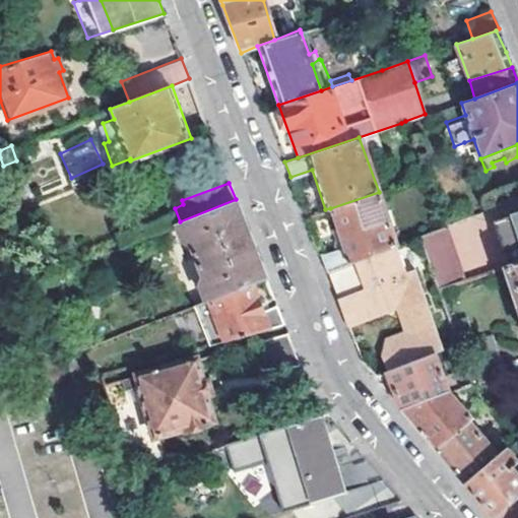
[(395,237),(386,209),(379,192),(330,208),(341,247),(320,255),(326,270),(394,244),(398,243),(395,237)]
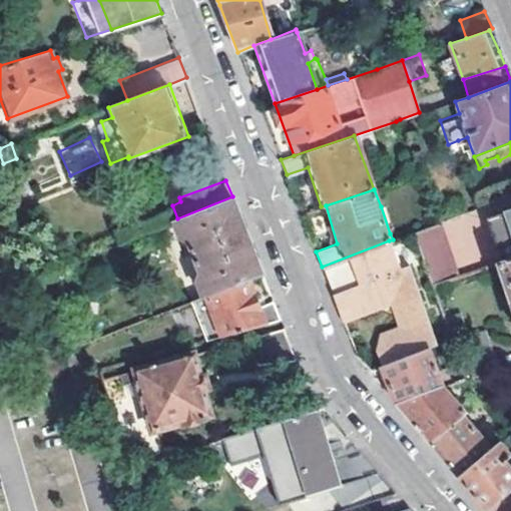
[(247,237),(232,196),(177,218),(173,220),(178,234),(189,239),(200,269),(194,279),(201,296),(247,278),(262,273),(247,237)]
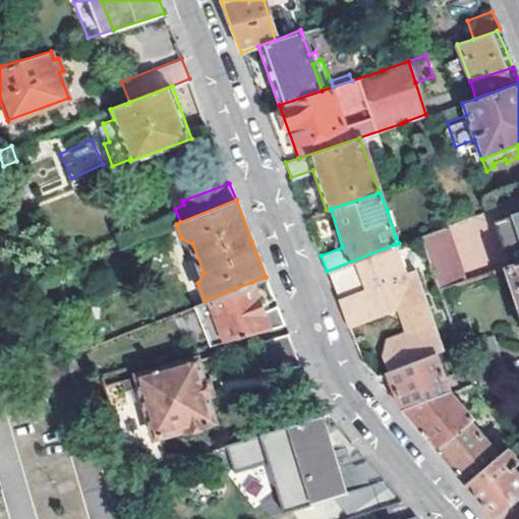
[(392,209),(387,210),(396,237),(401,235),(392,209)]
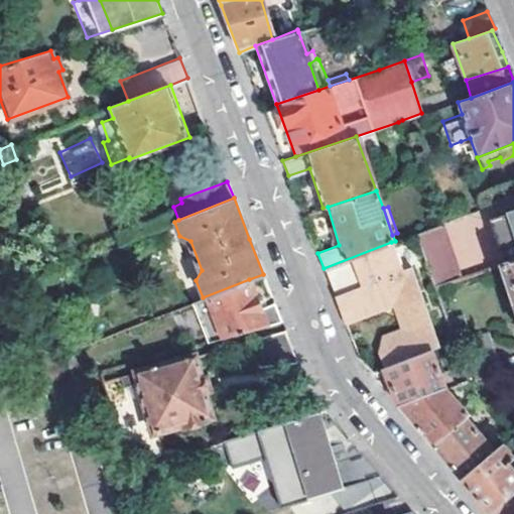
[(506,261),(513,257),(513,210),(491,219),(506,261)]
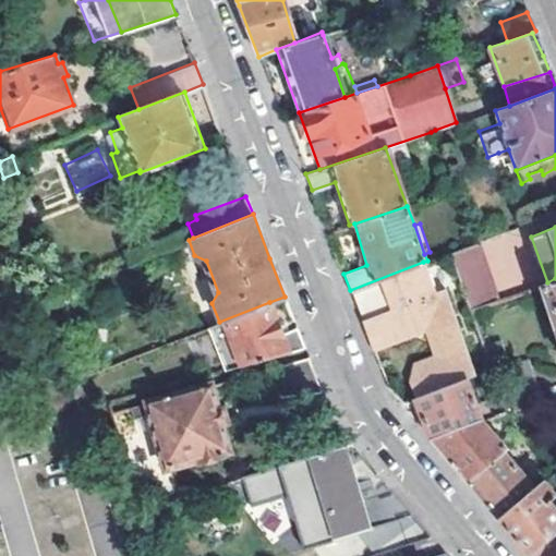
[(473,243),(449,252),(471,309),(498,299),(475,241),(473,243)]
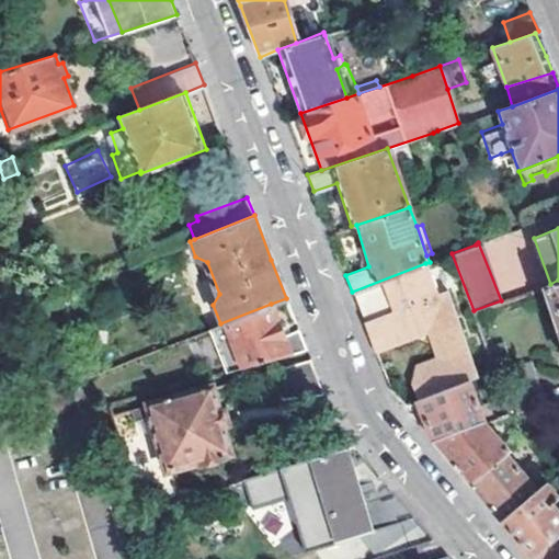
[(381,334),(391,342),(426,328),(437,357),(415,366),(411,386),(418,399),(467,380),(478,376),(445,289),(437,292),(425,263),(352,292),(363,320),(374,317),(381,334)]
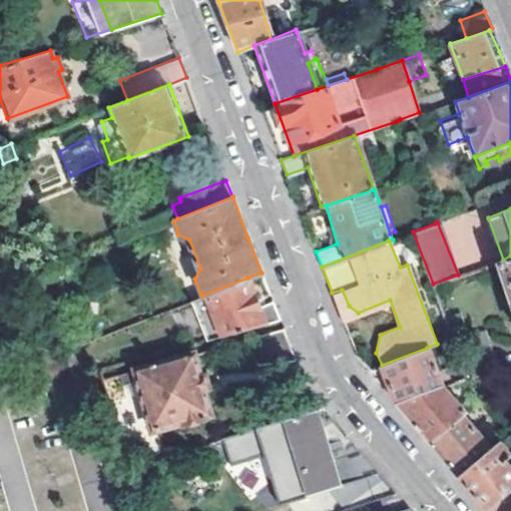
[(510,300),(510,256),(503,260),(497,262),(510,300)]
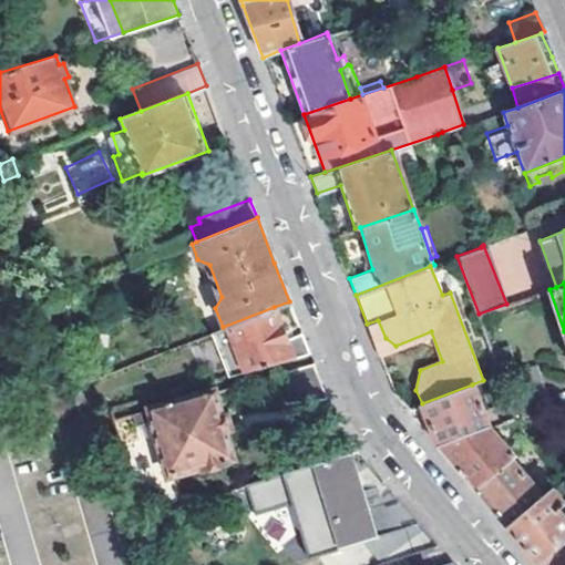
[(209,332),(228,375),(308,351),(300,331),(285,337),(274,307),(223,327),(209,332)]
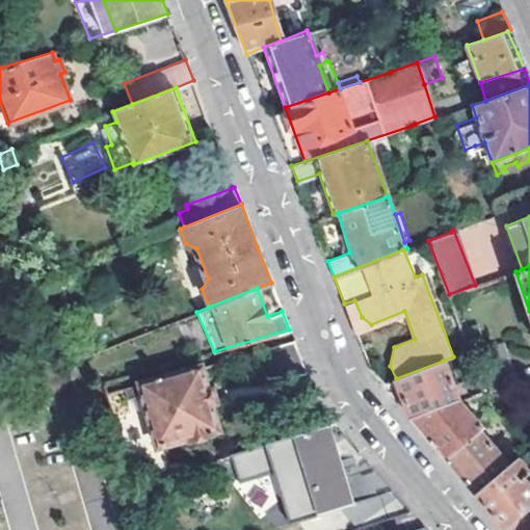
[(354,300),(344,303),(347,312),(354,330),(371,324),(362,317),(354,300)]
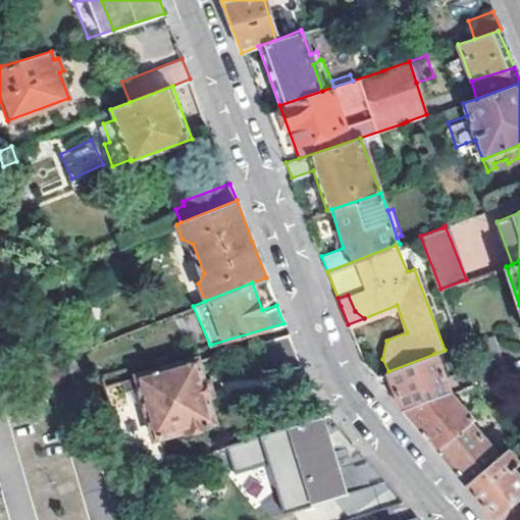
[(55,299),(46,302),(52,322),(62,319),(55,299)]
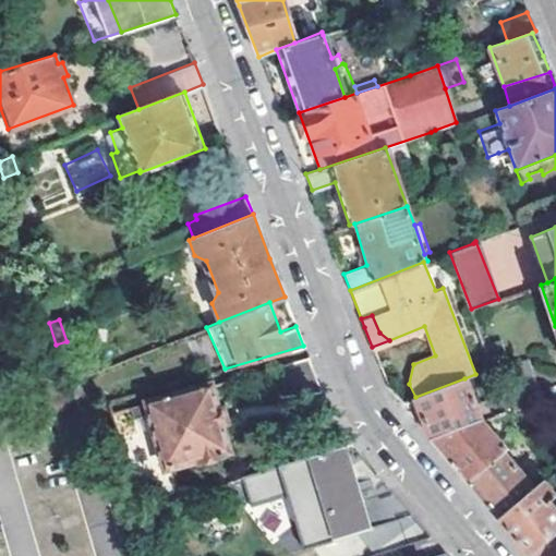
[(319,389),(307,355),(266,367),(275,395),(319,389)]
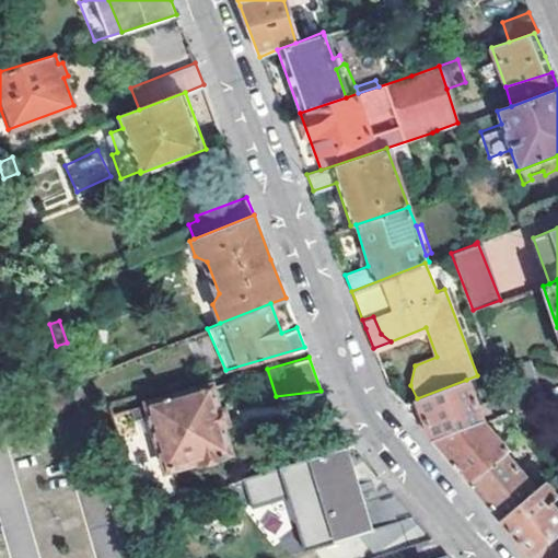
[(432,440),(481,421),(475,403),(466,380),(417,398),(432,440)]
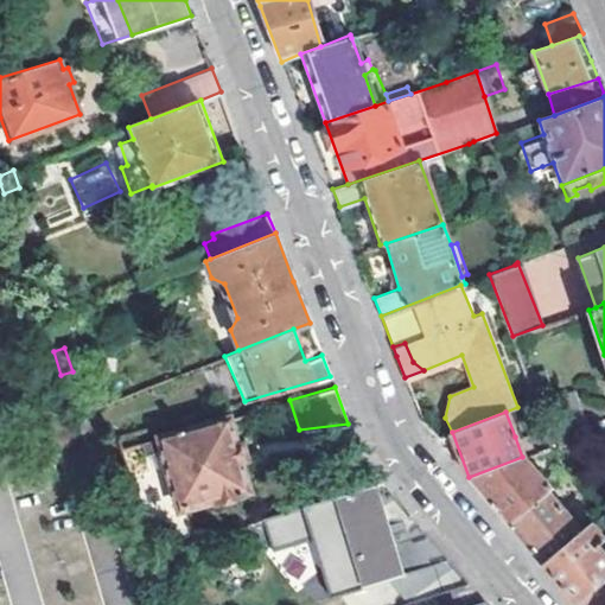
[(551,447),(604,430),(598,412),(545,430),(551,447)]
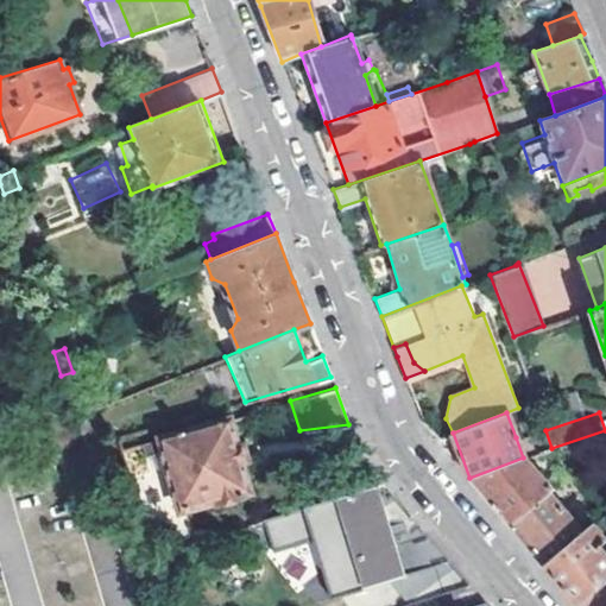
[(248,491),(228,418),(121,449),(121,450),(127,474),(139,471),(136,458),(161,449),(169,479),(146,486),(153,513),(177,507),(178,511),(216,500),(216,502),(241,494),(241,493),(248,491)]
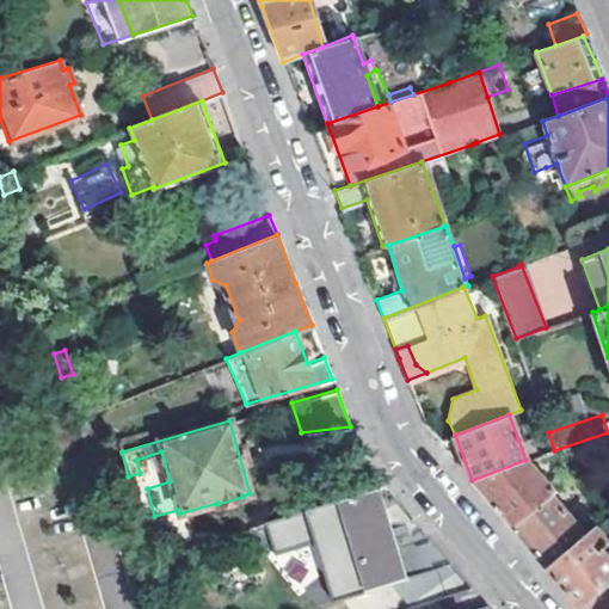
[(526,460),(537,456),(530,436),(518,440),(526,460)]
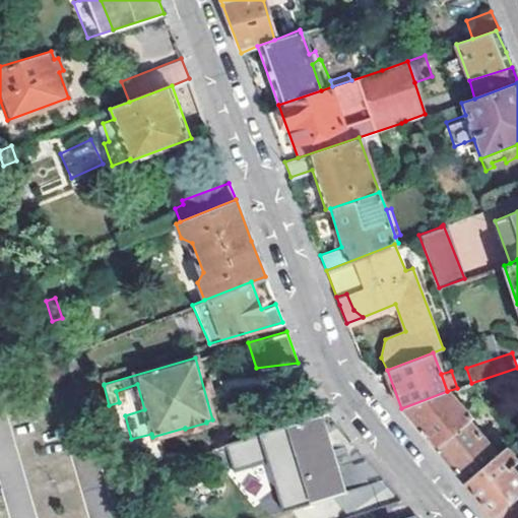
[(469,418),(447,391),(401,408),(407,415),(435,448),(466,421),(469,418)]
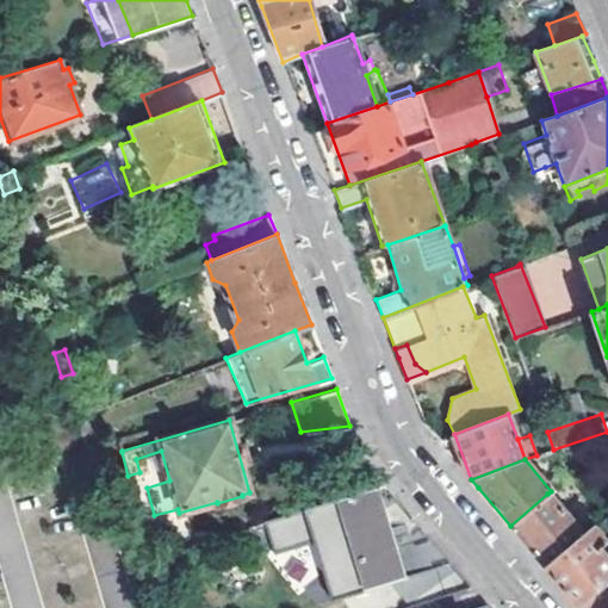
[(373,485),(262,520),(272,552),(312,540),(329,600),(402,578),(374,486),(373,485)]
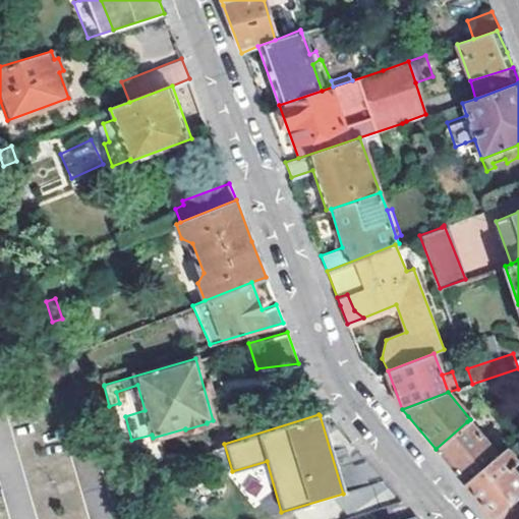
[(467,421),(436,449),(459,477),(464,483),(498,456),(467,421)]
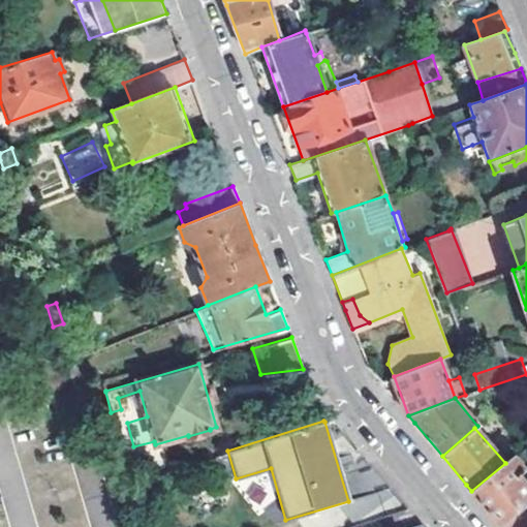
[(515,456),(505,463),(471,491),(476,497),(500,526),(522,507),(526,502),(526,483),(520,473),(525,469),(515,456)]
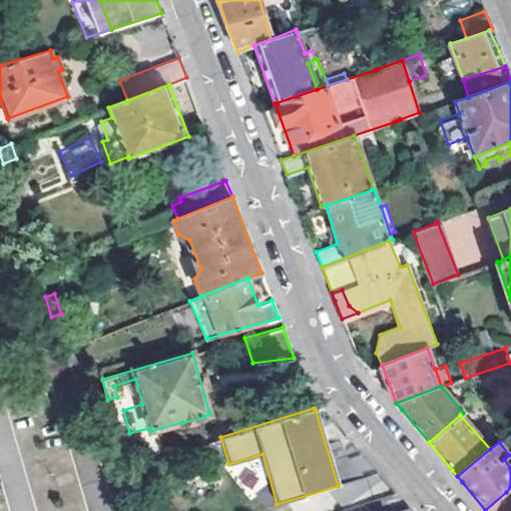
[(510,510),(510,498),(506,492),(485,510),(486,510),(510,510)]
